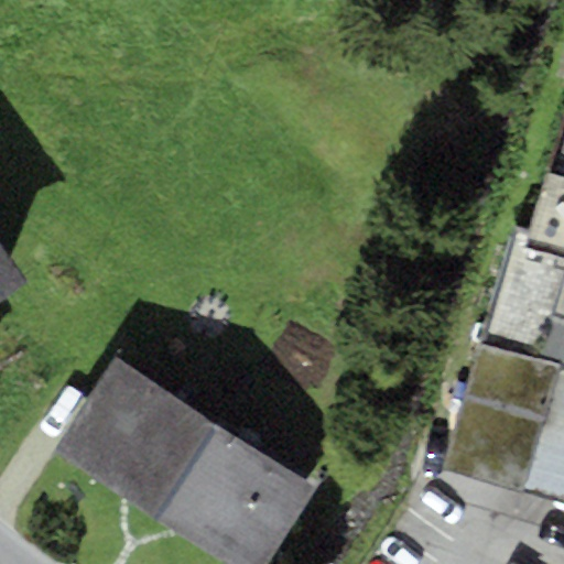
[(563,198),(551,195),(534,253),(563,261),(563,198)]
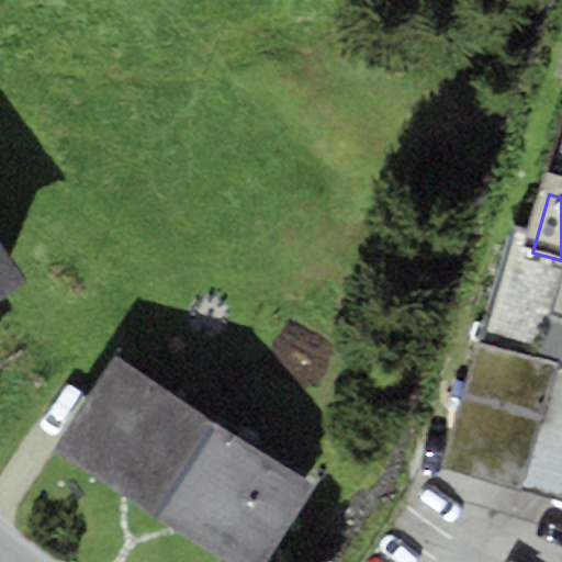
[(0,299),(26,279),(0,243),(0,299)]
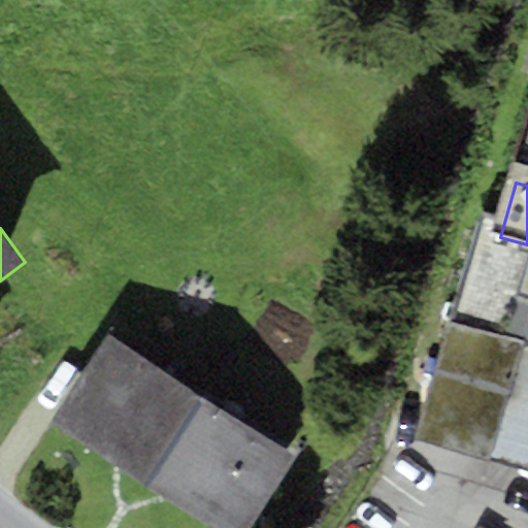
[(474,229),(413,439),(527,472),(527,244),(500,237),(474,229)]
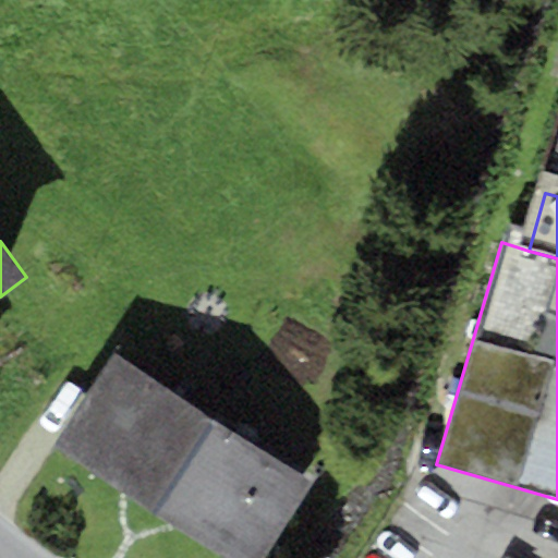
[(51,444),(153,512),(216,417),(114,350),(51,444)]
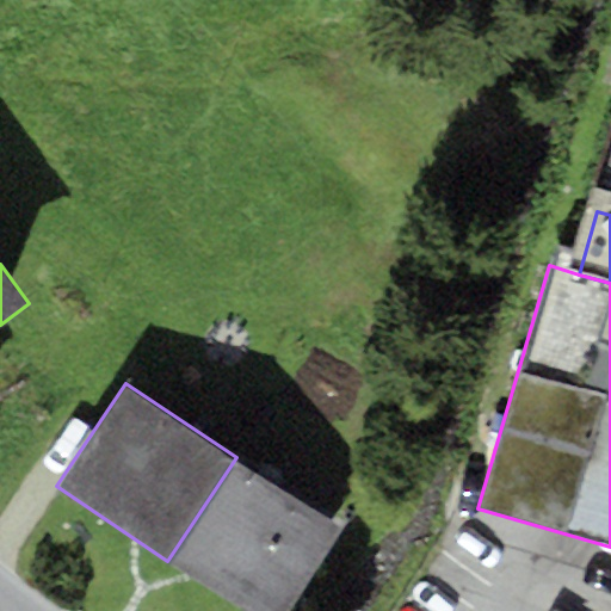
[(236,457),(167,561),(242,610),(285,610),(343,529),(236,457)]
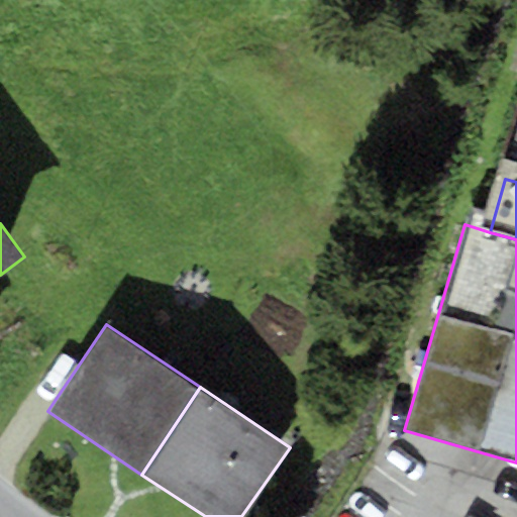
All buildings are outlined.
